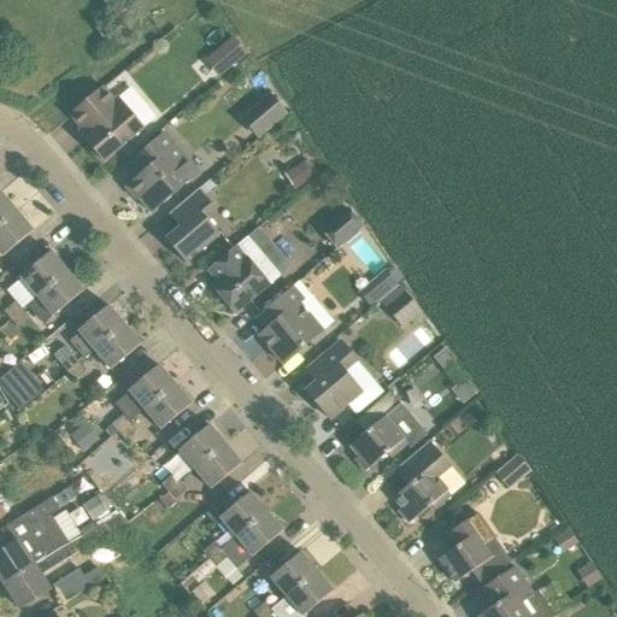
[(234,36),(206,60),(219,78),(248,54),(234,36)]
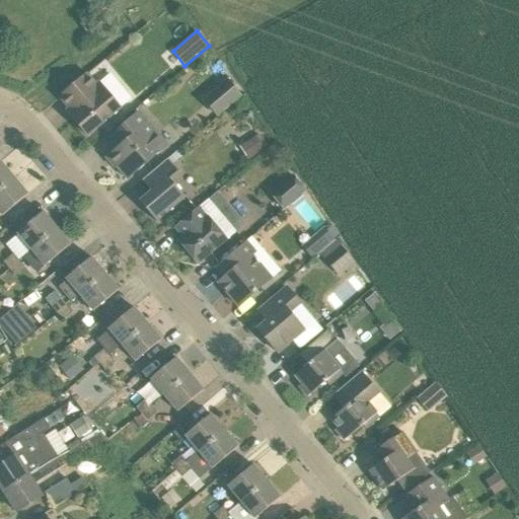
[(88,136),(121,108),(98,81),(96,83),(88,74),(60,97),(75,115),(72,118),(88,136)]
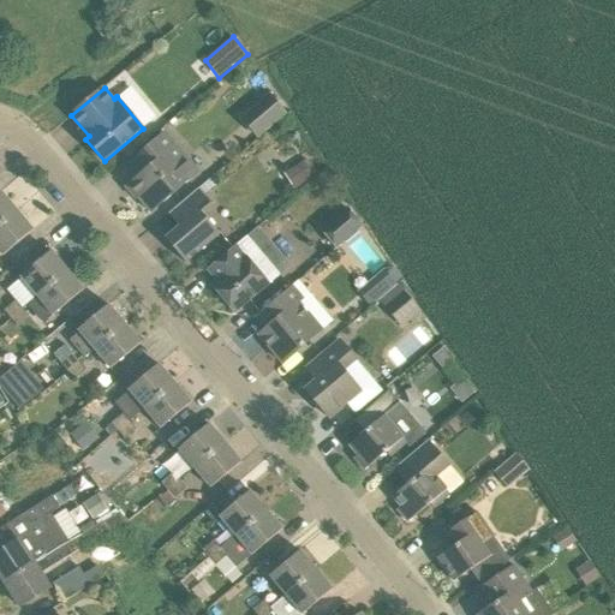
[(260,138),(287,114),(270,94),(242,117),(260,138)]
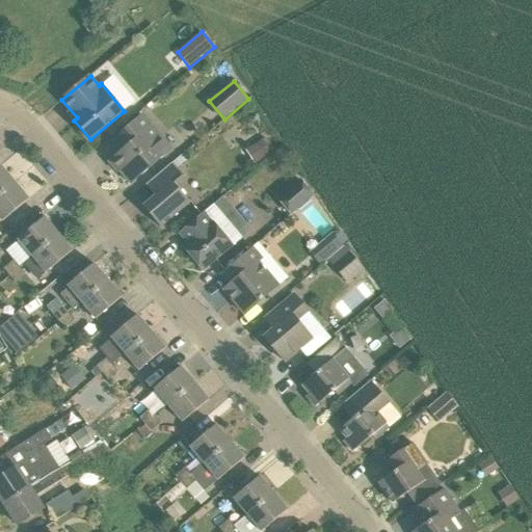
[(142,177),(173,149),(142,112),(110,140),(121,153),(109,162),(117,173),(120,170),(131,183),(139,175),(142,177)]
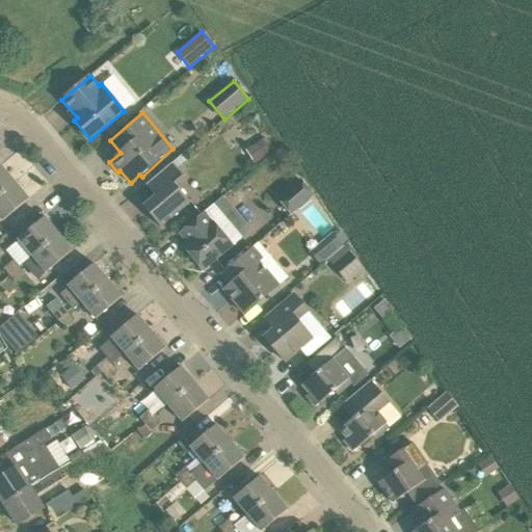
[(266,138),(250,149),(259,162),(275,152),(266,138)]
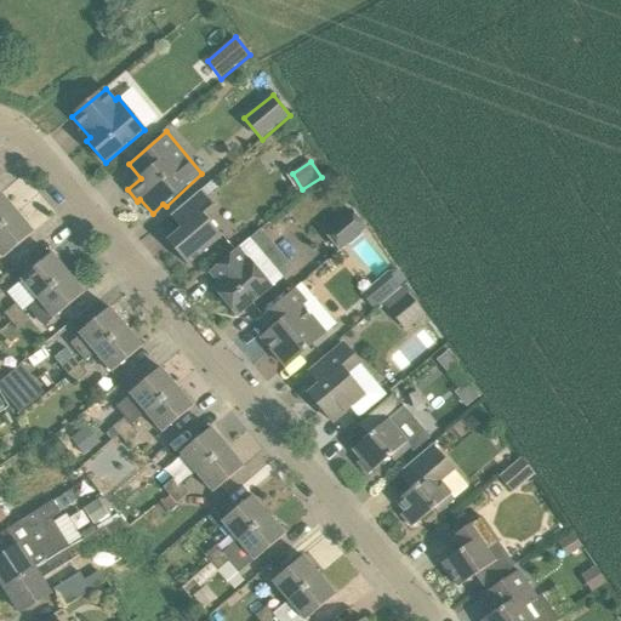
[(188,266),(222,237),(209,221),(218,212),(200,192),(171,217),(181,229),(167,241),(188,266)]
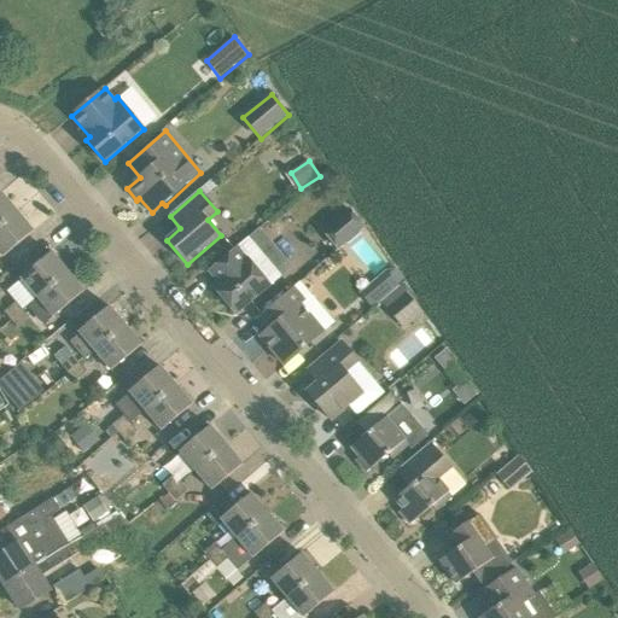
[(0,227),(17,213),(1,193),(0,193),(0,227)]
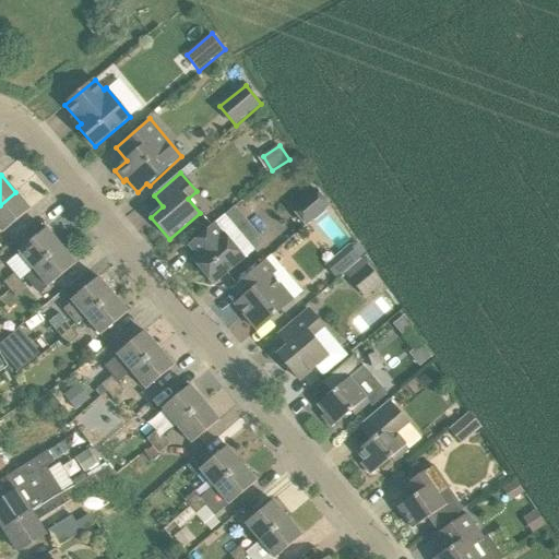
[(305,227),(330,206),(316,189),(292,210),(305,227)]
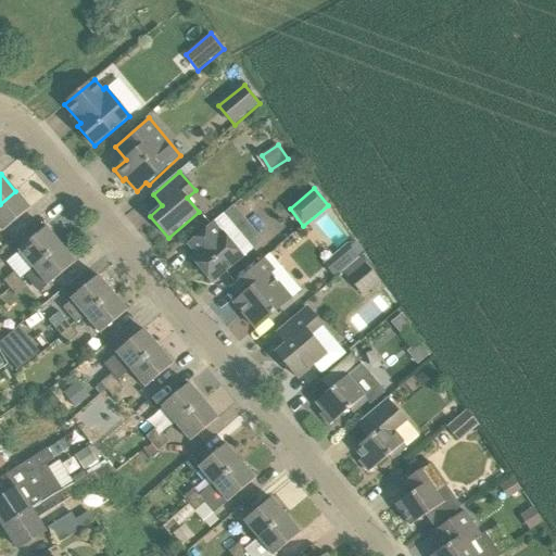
[(0,229),(2,232),(14,223),(30,209),(15,191),(0,204),(0,229)]
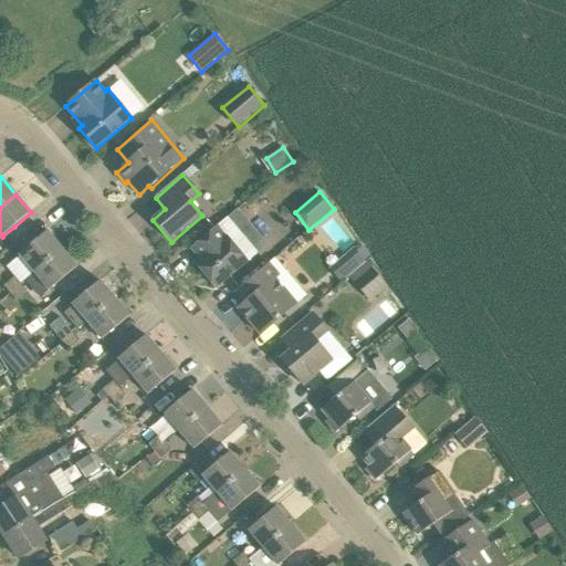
[(217,289),(268,245),(238,209),(191,249),(206,265),(200,270),(217,289)]
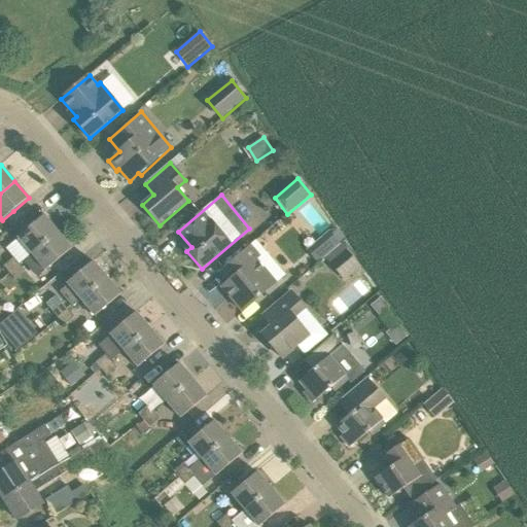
[(31,254),(58,232),(44,215),(18,238),(31,254)]
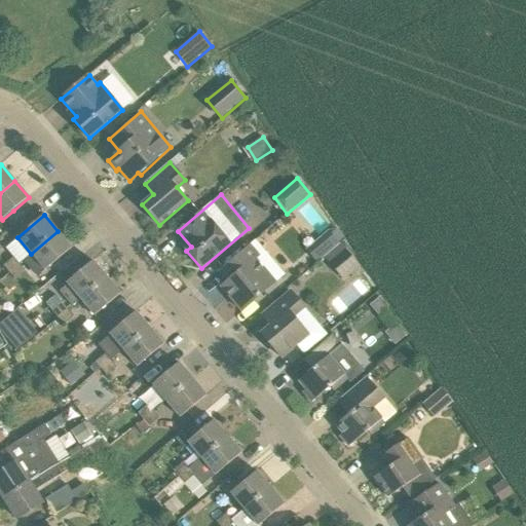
[(45,270),(55,261),(72,248),(58,231),(31,254),(45,270)]
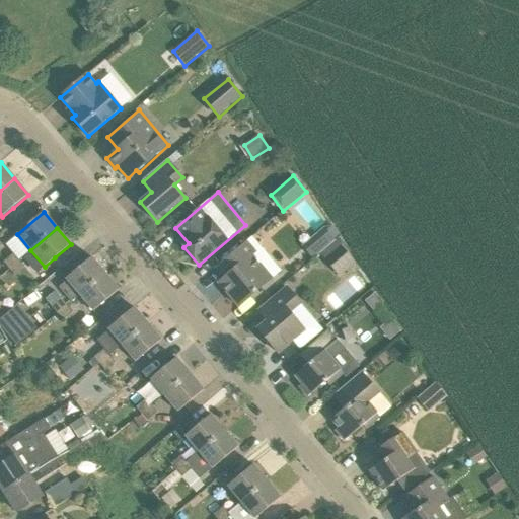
[(319,241),(325,248),(340,236),(334,229),(319,241)]
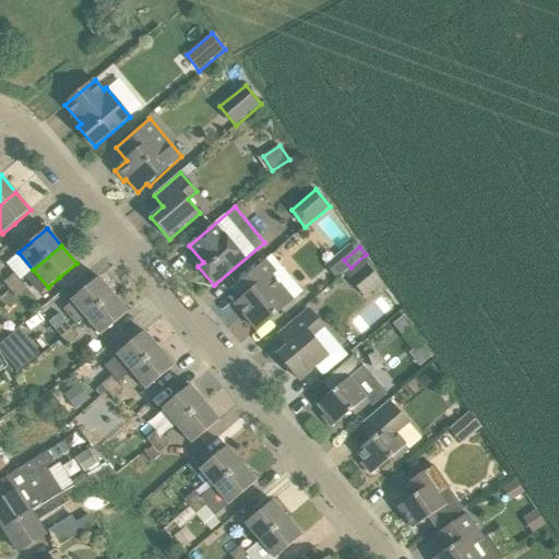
[(258,330),(304,292),(281,265),(278,268),(270,257),(234,287),(242,298),(236,305),(258,330)]
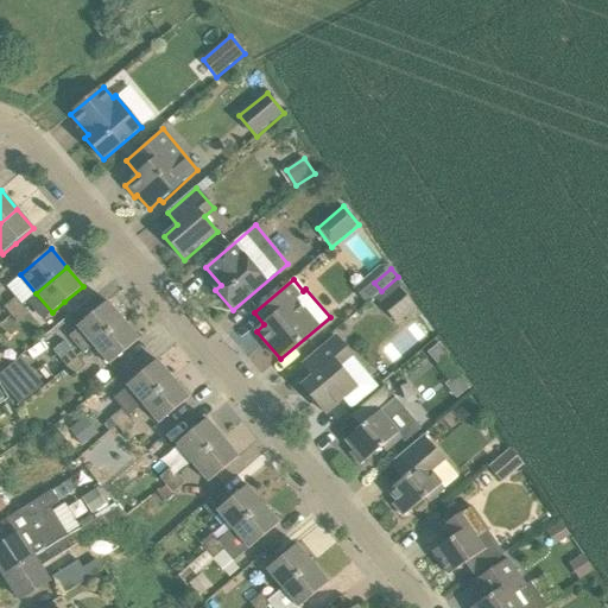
[(378,293),(365,279),(354,289),(367,303),(378,293)]
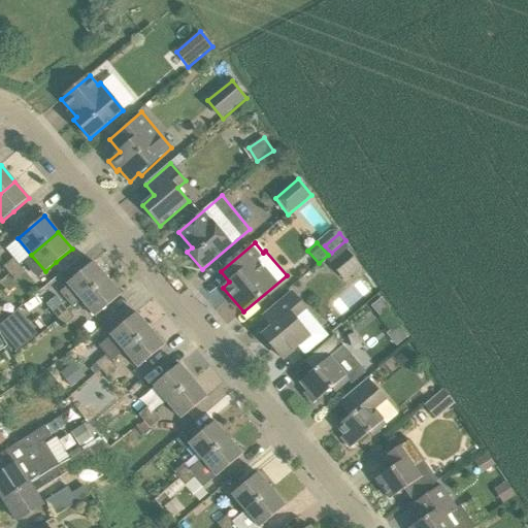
[(361,266),(342,244),(332,253),(332,254),(329,256),(333,260),(330,263),(343,281),(361,266)]
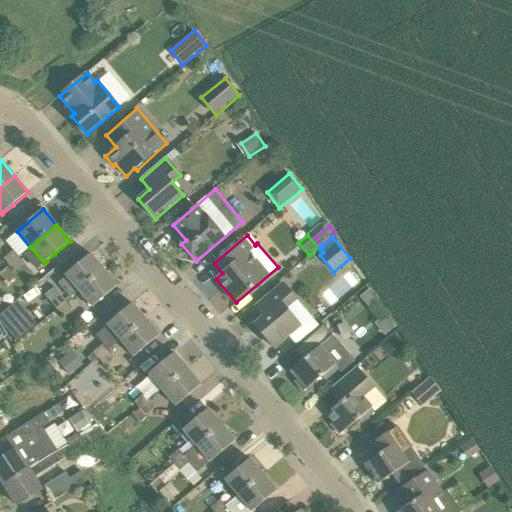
[(9,265),(18,257),(13,251),(4,259),(9,265)]
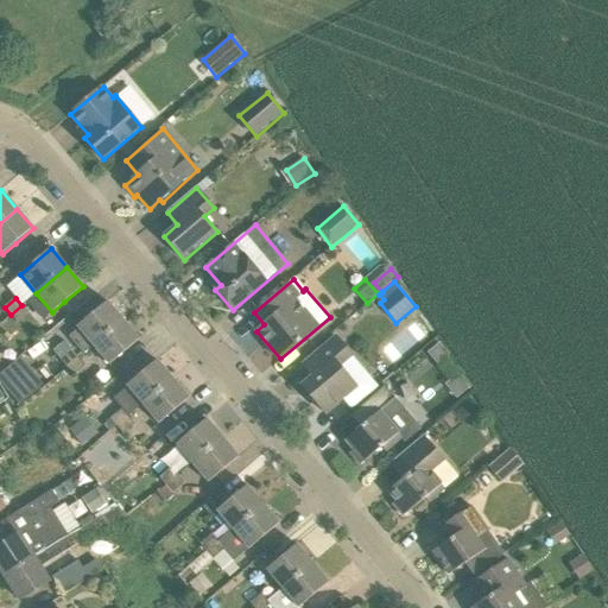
[(93,347),(124,321),(108,302),(77,327),(78,329),(69,336),(83,354),(93,347)]
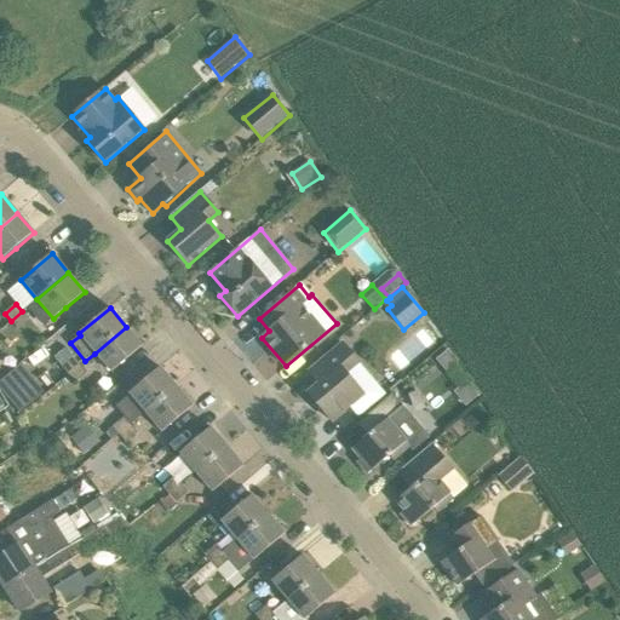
[(18,329),(29,320),(22,311),(11,321),(18,329)]
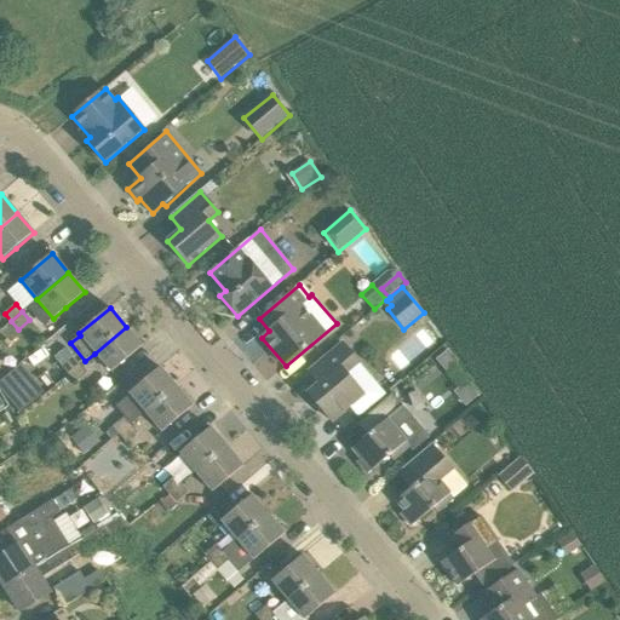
[(110,373),(143,346),(126,327),(95,354),(110,373)]
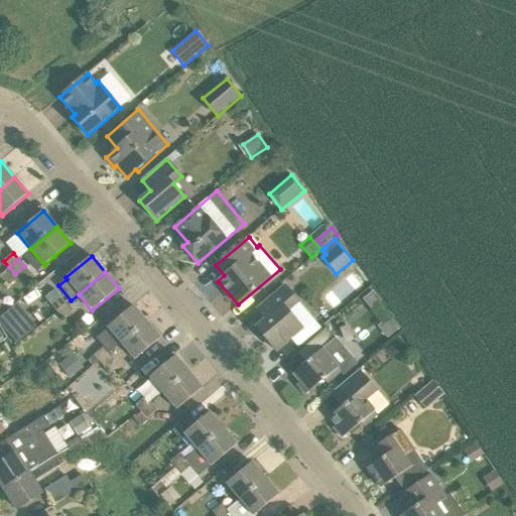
[(276,351),(314,319),(286,285),(257,309),(266,319),(256,328),(276,351)]
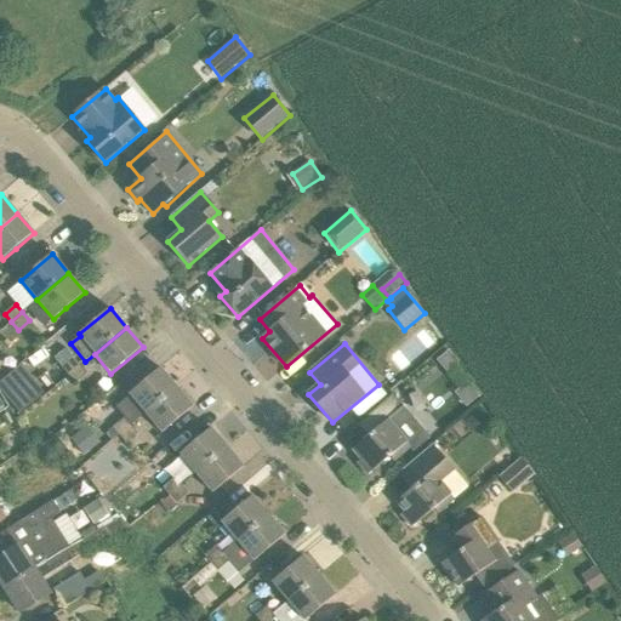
[(446,371),(459,363),(449,351),(437,360),(446,371)]
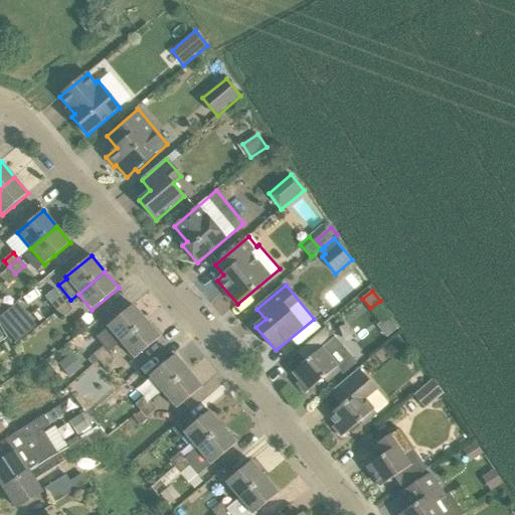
[(57,312),(66,304),(60,297),(51,305),(57,312)]
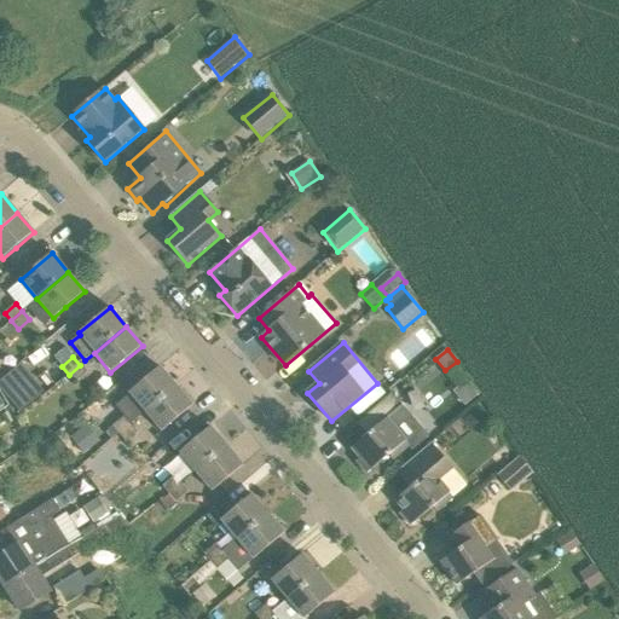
[(75,382),(86,372),(80,365),(69,375),(75,382)]
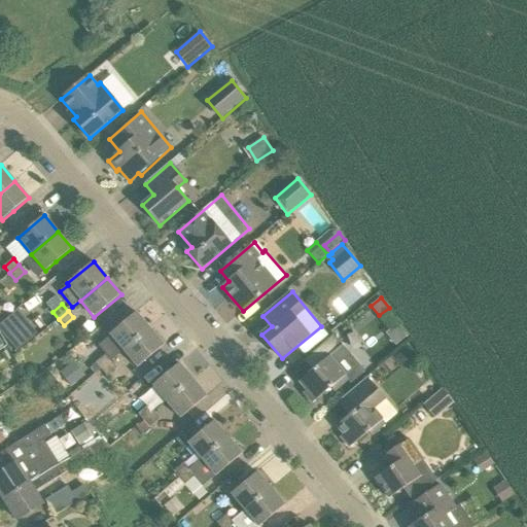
[(123,351),(150,328),(136,312),(109,335),(123,351)]
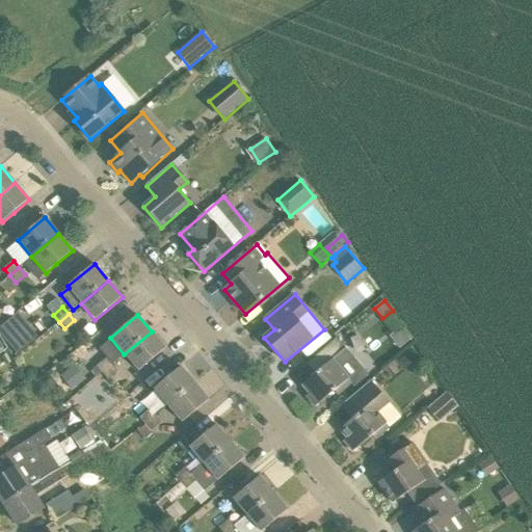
[(21,317),(0,335),(17,354),(37,337),(21,317)]
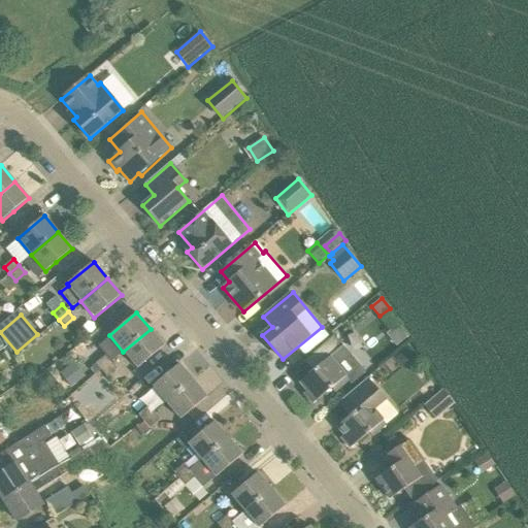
[(137,368),(149,359),(164,345),(151,329),(123,352),(137,368)]
